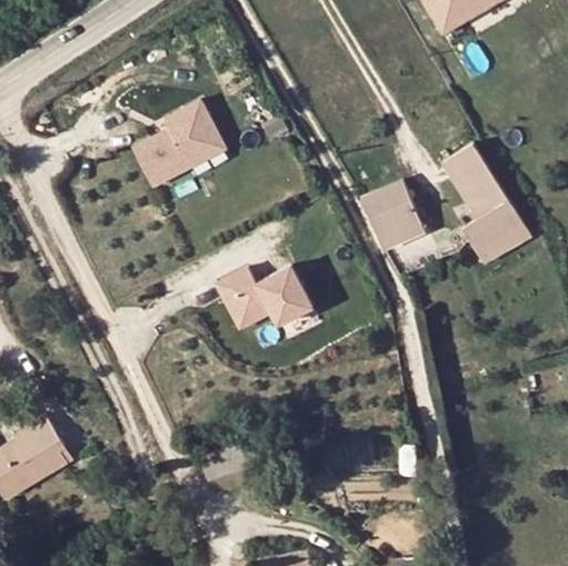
[(456,9),(464,23),(505,0),(425,0),(437,20),(456,9)]
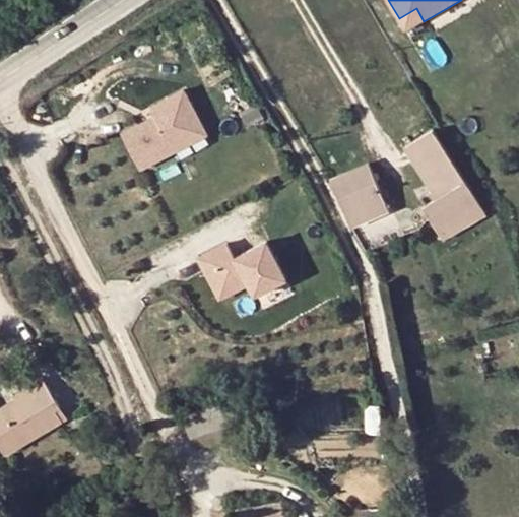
[(416,8),(399,18),(407,31),(424,21),(416,8)]
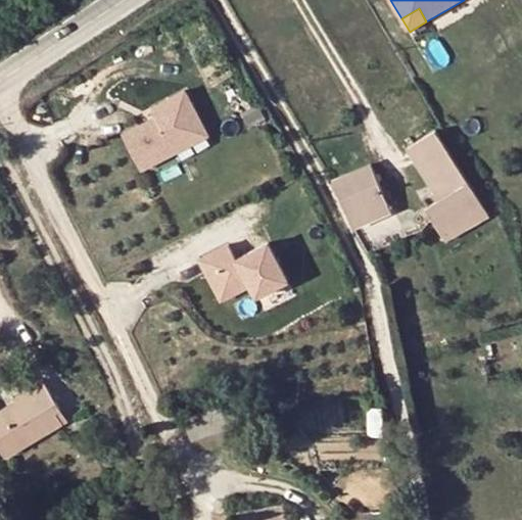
[(124,133),(143,172),(215,137),(190,88),(152,106),(157,115),(124,133)]
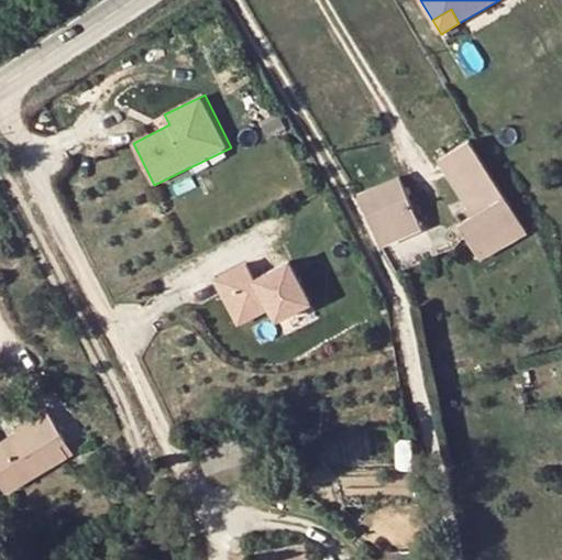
[(458,227),(480,261),(524,233),(467,142),(437,161),(473,217),(458,227)]
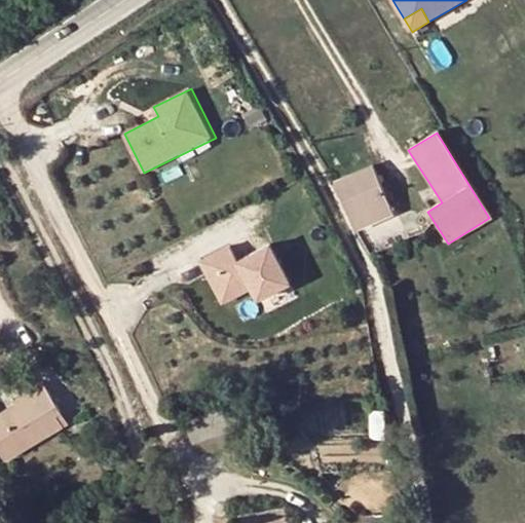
[(372,166),(335,183),(355,229),(392,214),(372,166)]
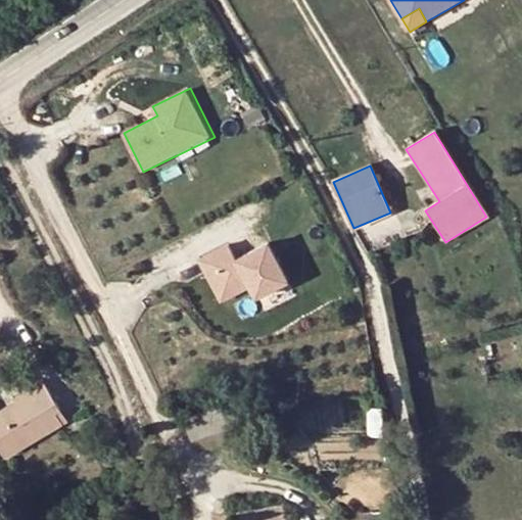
[(229,247),(201,261),(222,301),(251,287),(257,298),(288,283),(269,245),(236,262),(229,247)]
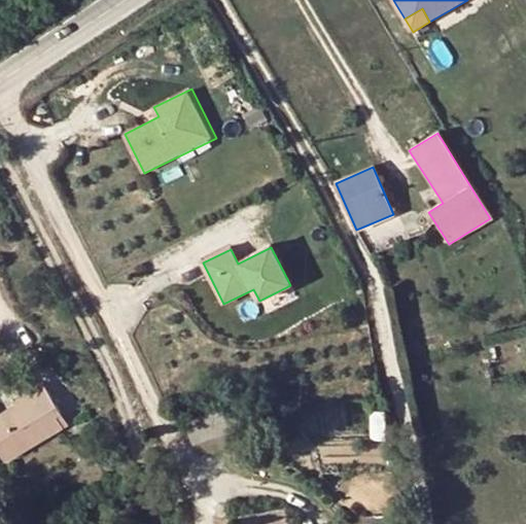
[(14,406),(16,409),(46,391),(42,385),(12,403),(14,406)]
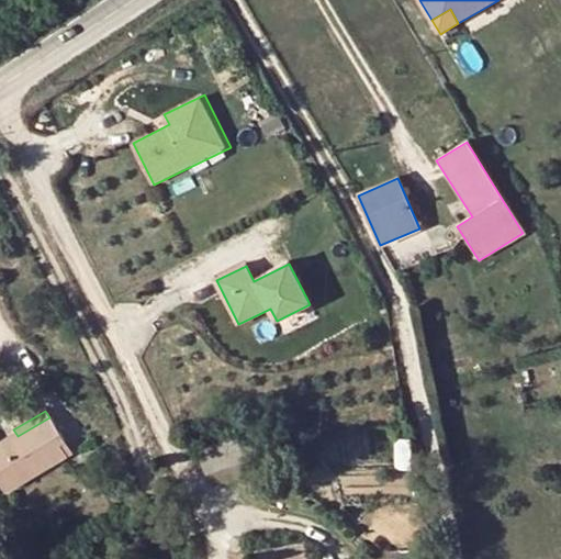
[(0,482),(6,493),(70,454),(49,417),(18,436),(15,433),(0,443),(0,482)]
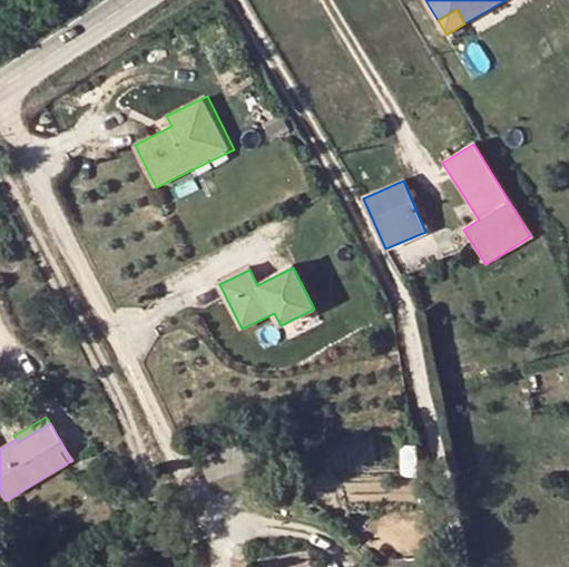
[(312,566),(308,548),(260,559),(261,566),(312,566)]
